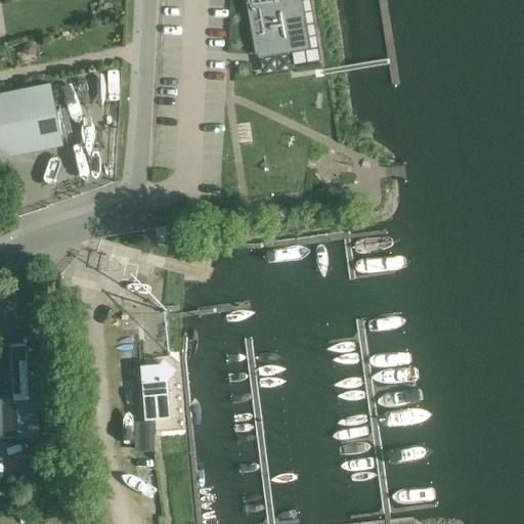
[(246,0),(255,55),(258,55),(259,59),(292,53),(294,66),(321,61),(310,0),(309,0),(303,1),(303,0),(299,1),(298,0),(246,0)]
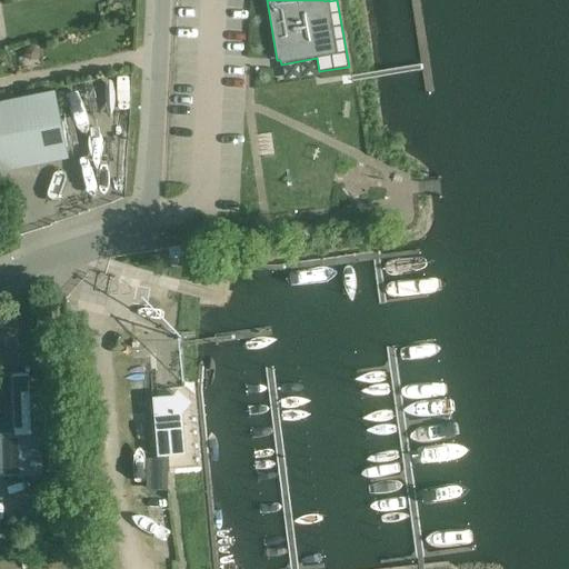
[(56,91),(42,93),(0,101),(0,175),(69,160),(67,147),(58,105),(56,91)]
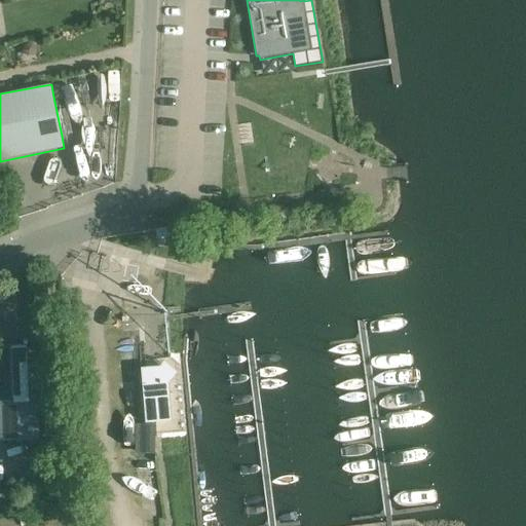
[(157,230),(159,242),(178,239),(176,227),(157,230)]
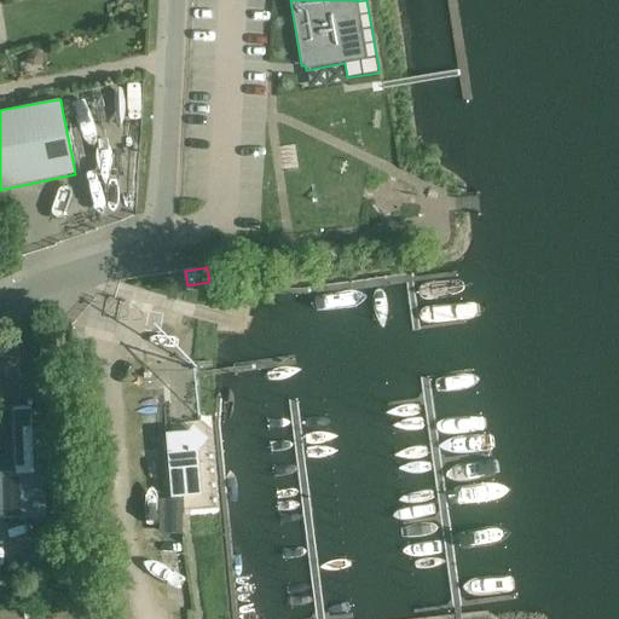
[(0,406),(0,519),(47,518),(44,427),(33,427),(32,405),(30,405),(30,401),(27,401),(27,406),(0,406)]
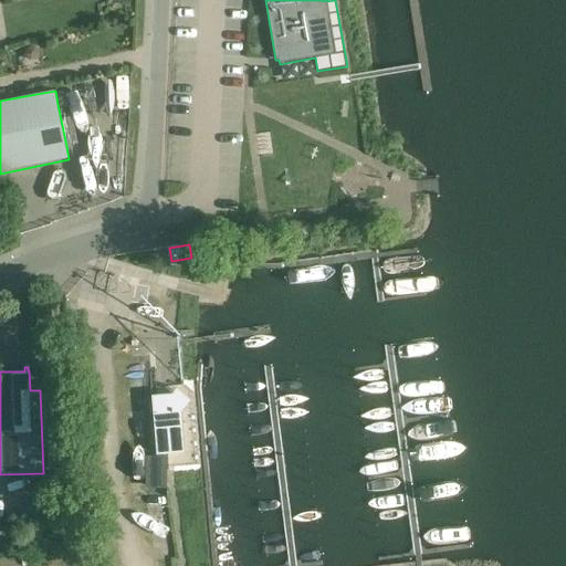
[(154,416),(158,458),(187,454),(182,413),(191,402),(178,391),(174,397),(157,398),(158,415),(154,416)]
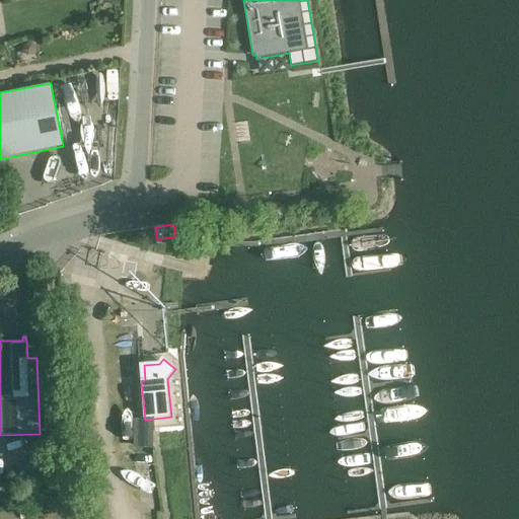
[(133,448),(152,449),(153,421),(134,421),(133,448)]
